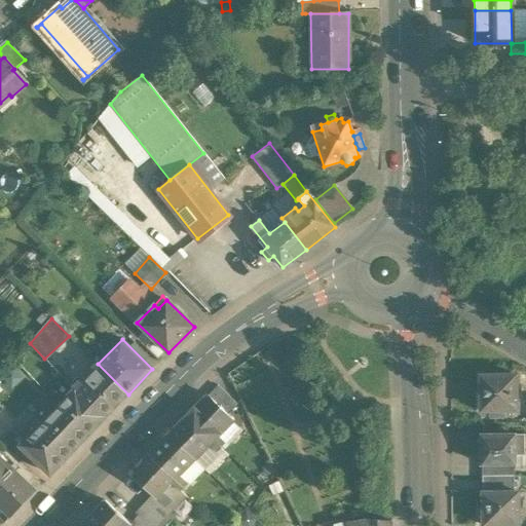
[(98,364),(74,388),(105,418),(128,395),(98,364)]
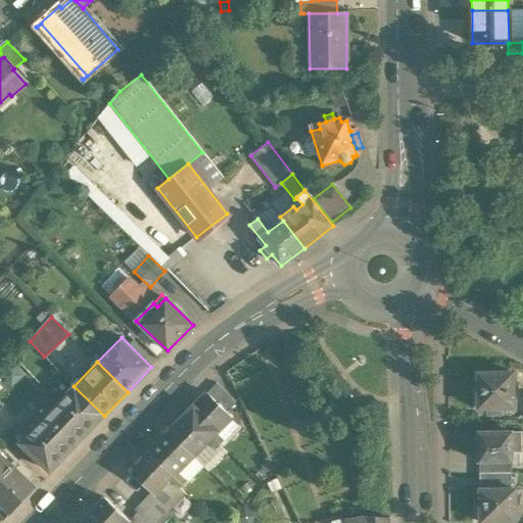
[(513,373),(477,373),(477,389),(473,389),(474,408),(490,408),(490,414),(500,414),(500,408),(514,408),(513,373)]
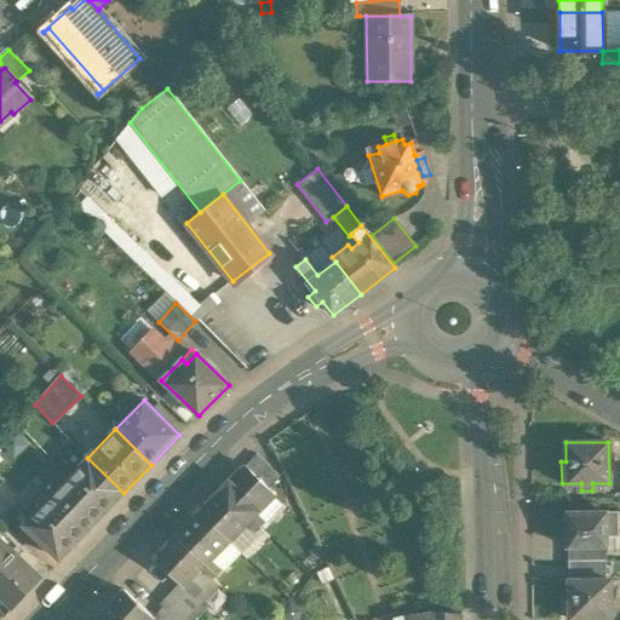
[(279,477),(256,454),(245,466),(268,488),(279,477)]
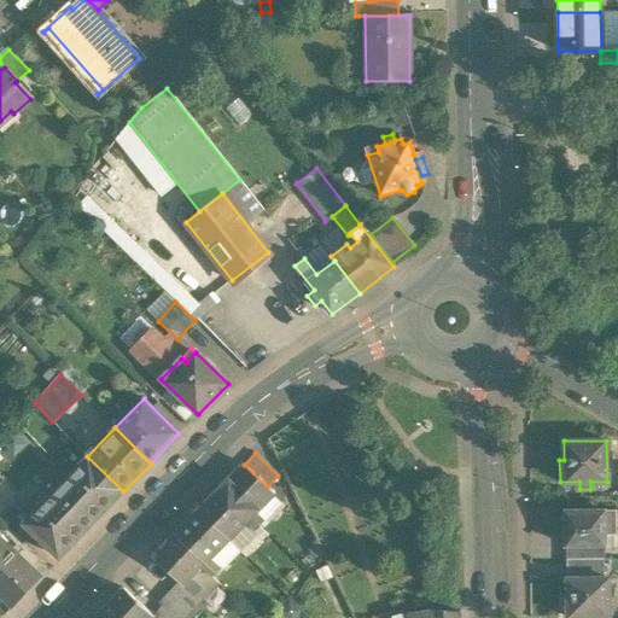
[(87,459),(23,524),(58,558),(123,491),(87,456),(86,458),(87,459)]
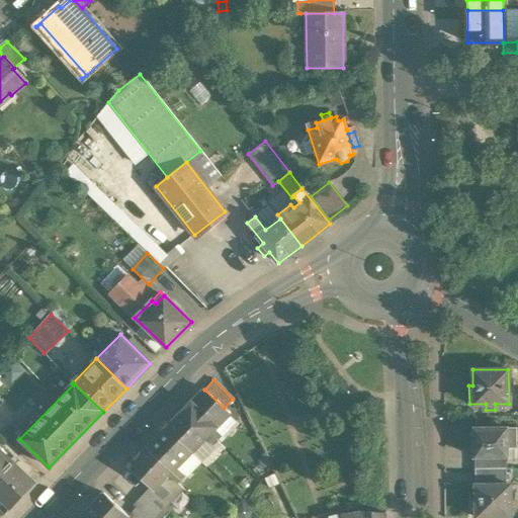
[(224,408),(204,390),(185,409),(209,433),(213,429),(229,414),(224,408)]
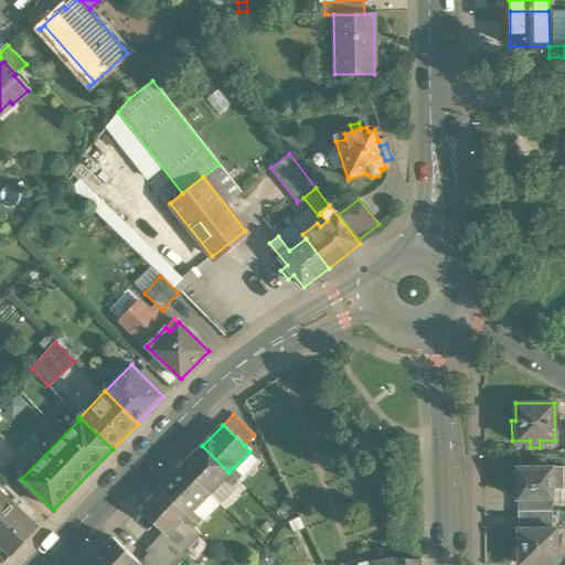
[(228,472),(202,446),(182,467),(209,493),(224,477),(228,472)]
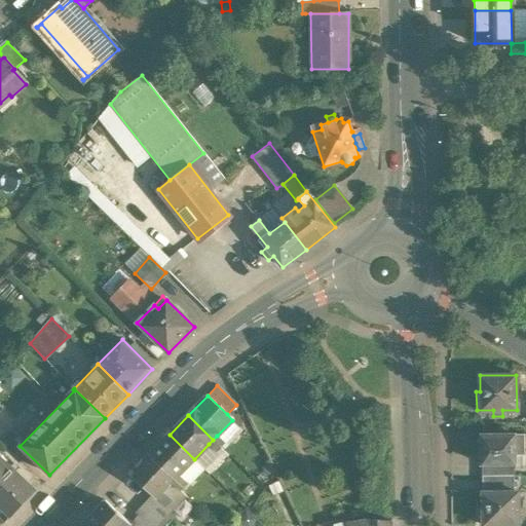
[(515,434),(481,435),(482,464),(483,463),(513,463),(513,464),(515,464),(515,455),(515,434)]
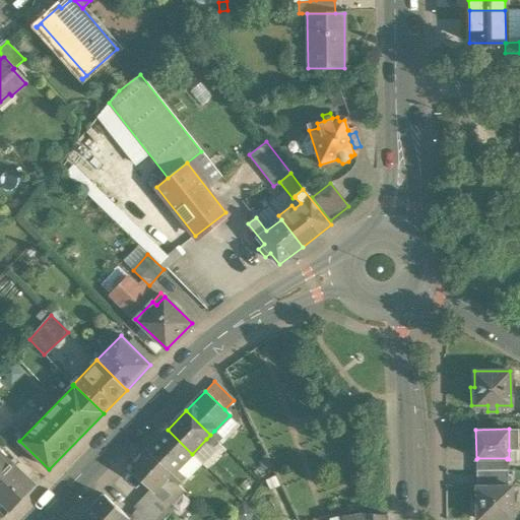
[(518,450),(518,429),(509,429),(509,450),(518,450)]
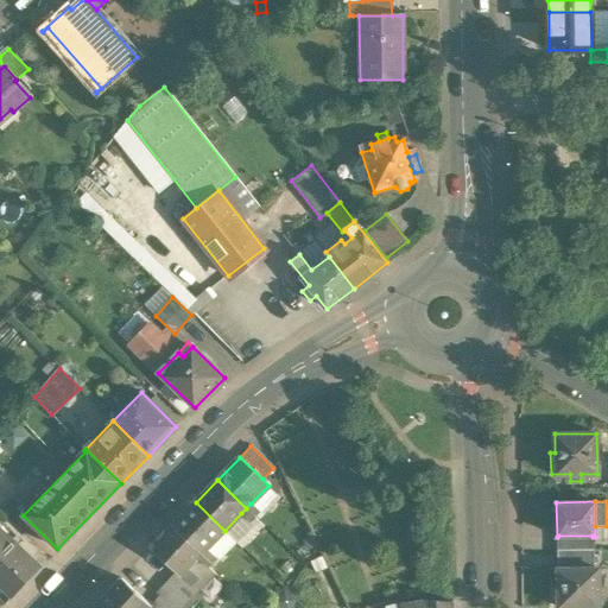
[(225,531),(196,502),(173,525),(202,553),(207,549),(225,531)]
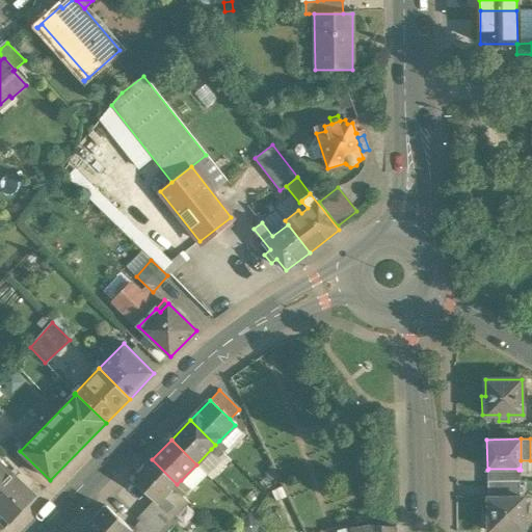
[(227,448),(219,441),(215,445),(222,452),(227,448)]
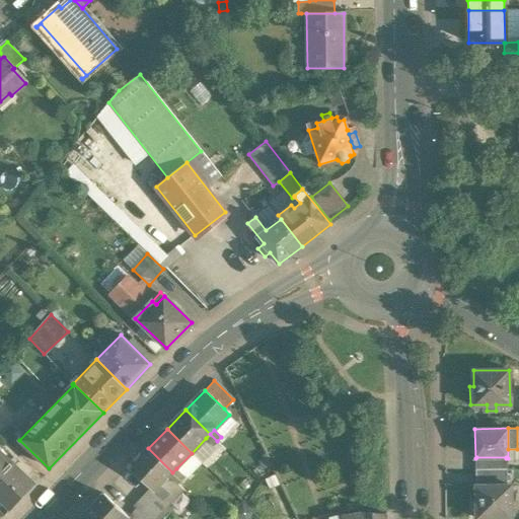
[(217,441),(210,434),(206,438),(214,445),(217,441)]
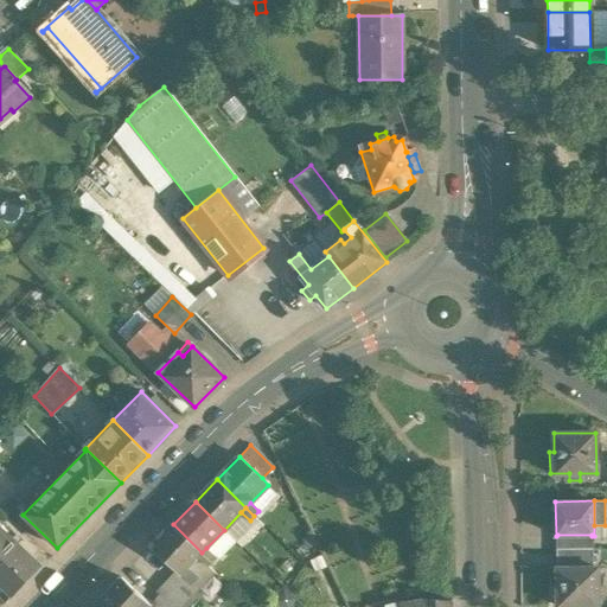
[(202,553),(173,524),(151,547),(176,572),(179,575),(186,569),(197,557),(202,553)]
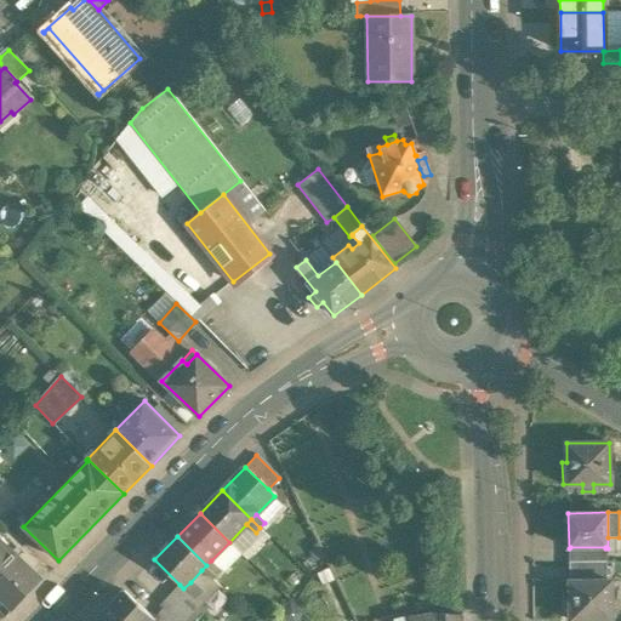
[(41,580),(0,541),(0,598),(12,610),(41,580)]
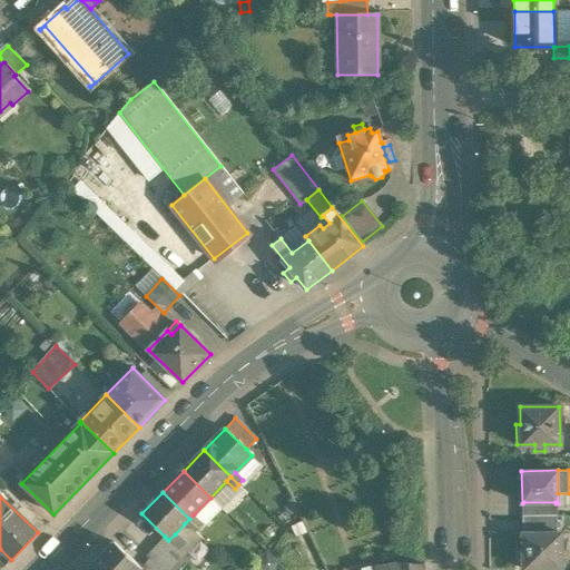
[(556,502),(523,502),(522,503),(523,517),(556,516),(556,503),(556,502)]
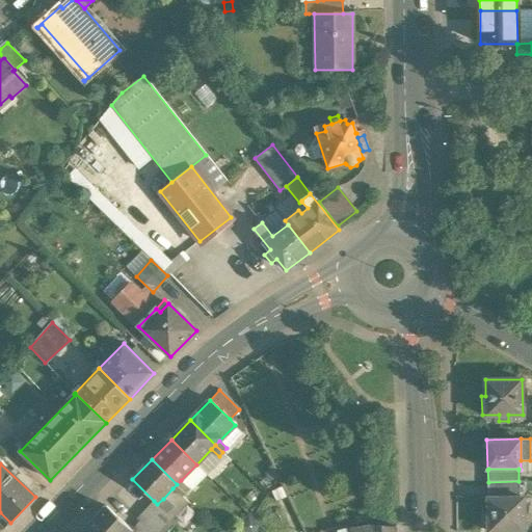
[(189,487),(181,480),(177,484),(185,491),(189,487)]
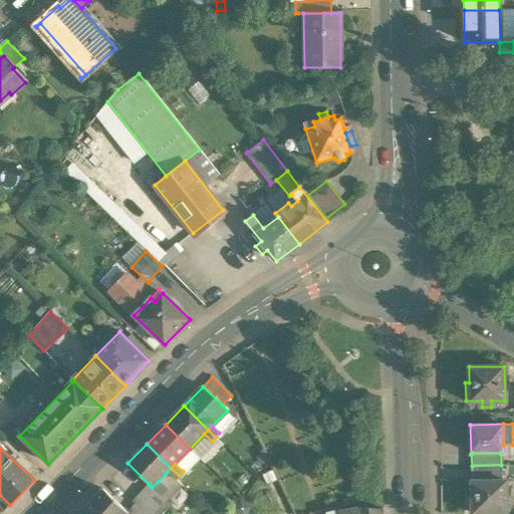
[(501,467),(472,467),(472,481),(501,481),(501,467)]
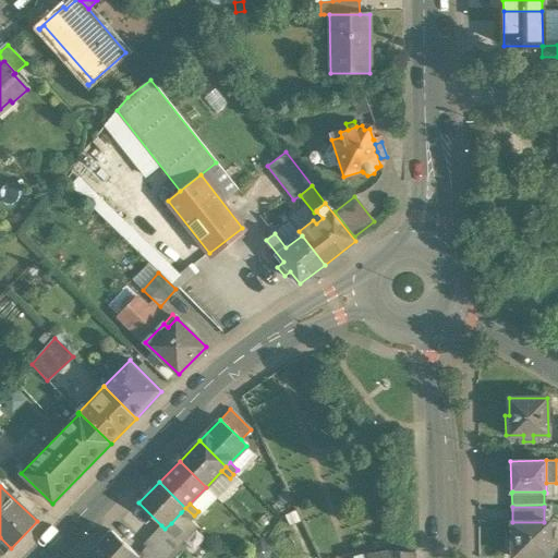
[(194,516),(185,508),(181,512),(190,520),(194,516)]
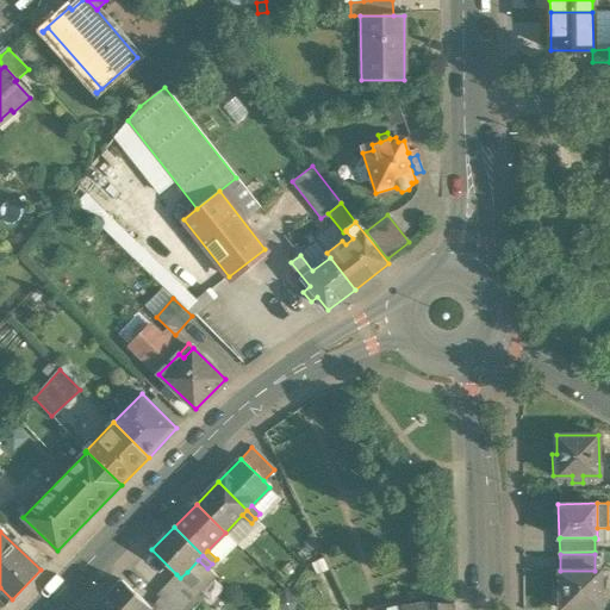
[(180,609),(207,609),(218,599),(205,587),(216,577),(207,568),(198,560),(187,572),(198,582),(192,589),(197,592),(180,609)]
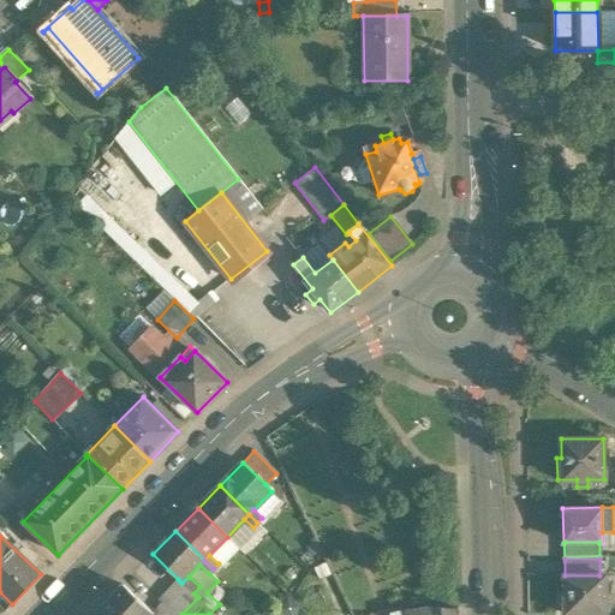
[(565,575),(563,575),(563,593),(560,597),(560,609),(565,613),(565,614),(607,614),(605,575),(599,575),(565,575)]
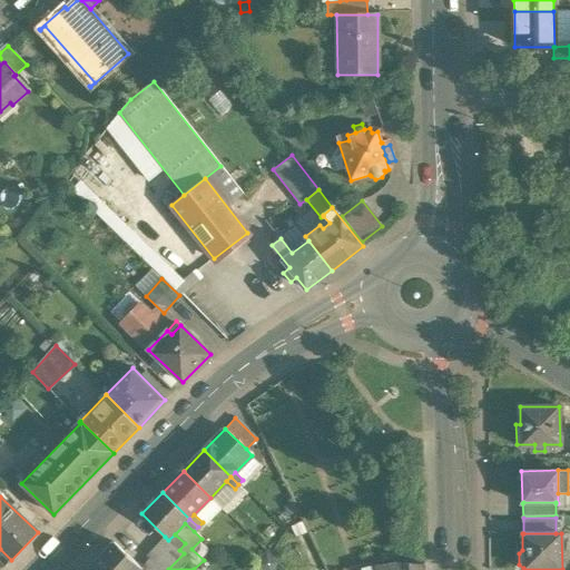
[(185,543),(175,534),(168,540),(178,550),(179,550),(185,543)]
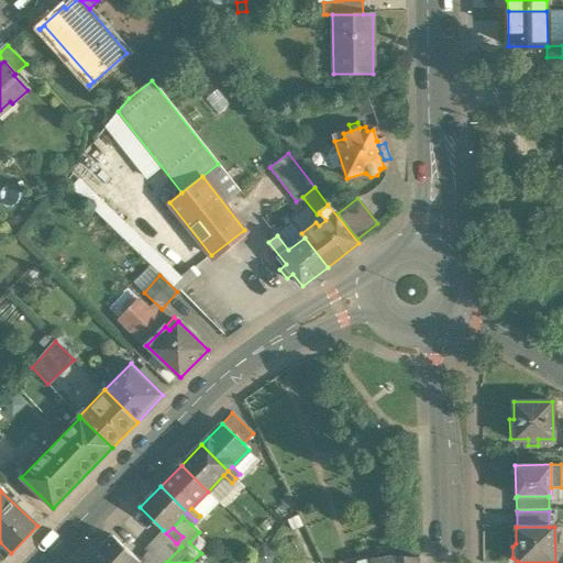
[(166,533),(163,530),(144,550),(147,553),(158,562),(166,562),(181,547),(177,543),(176,543),(166,533)]
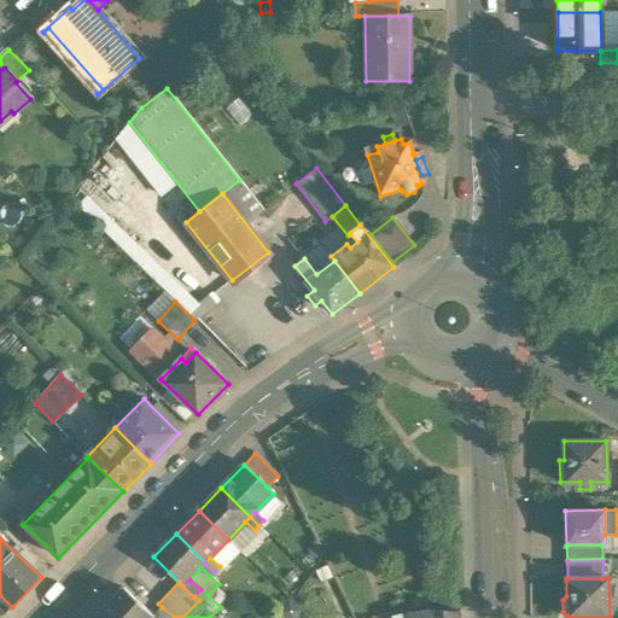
[(232,595),(219,584),(208,595),(221,607),(232,595)]
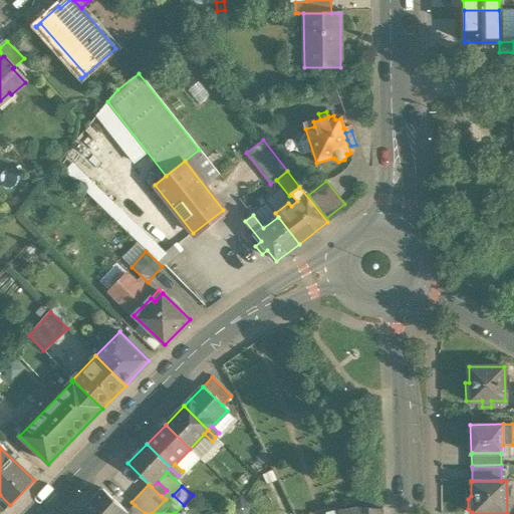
[(102,489),(83,509),(87,513),(124,513),(125,513),(126,512),(102,489)]
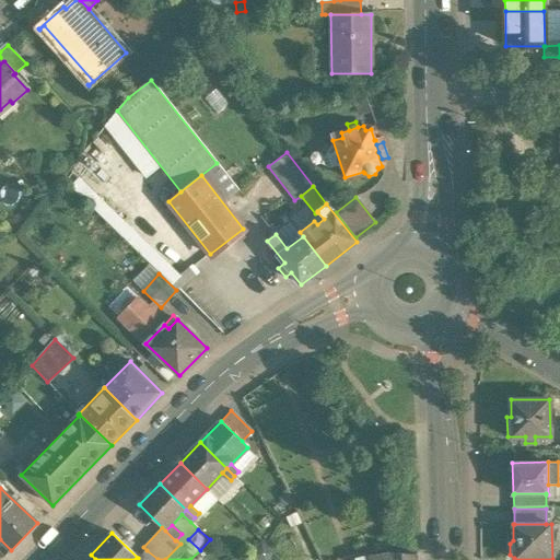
[(158,559),(147,550),(138,558),(137,559),(158,559)]
